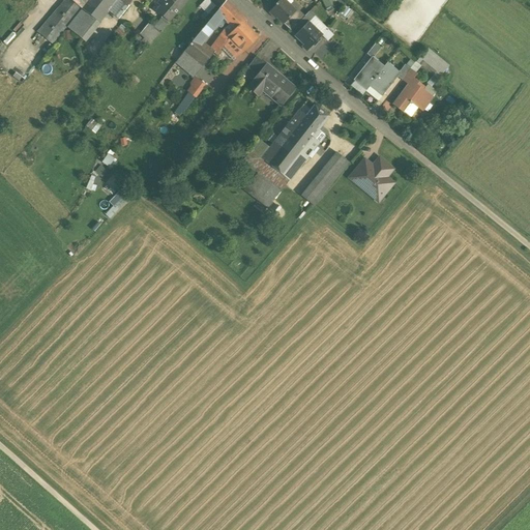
[(81,8),(69,0),(64,0),(36,33),(39,35),(39,34),(53,45),(81,8)]
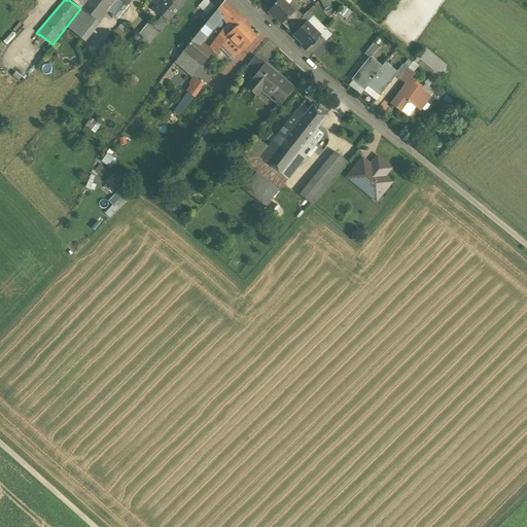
[(69,0),(80,8),(81,9),(88,0),(69,0)]
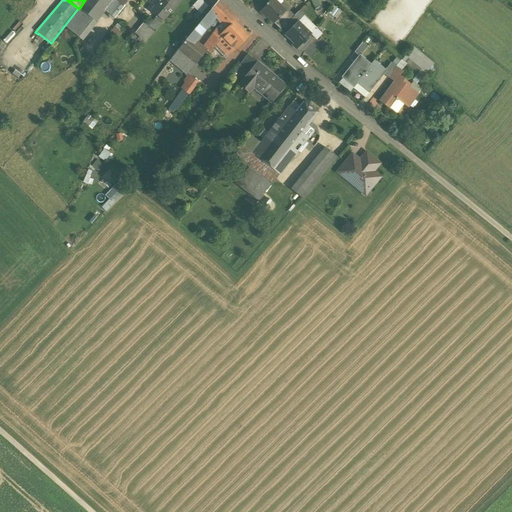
[(85,0),(79,9),(93,20),(95,22),(105,10),(110,4),(112,0),(85,0)]
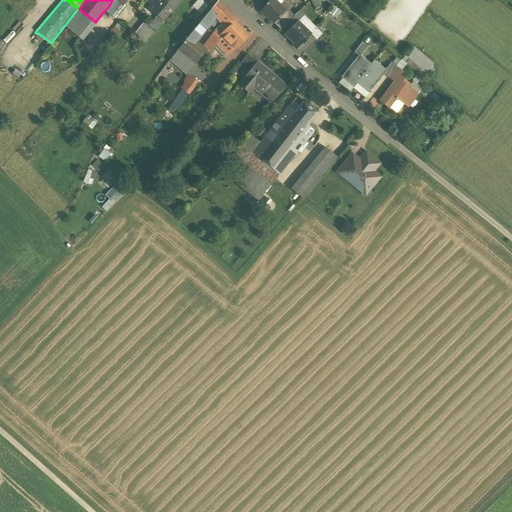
[(116,0),(112,0),(110,4),(119,12),(124,6),(116,0)]
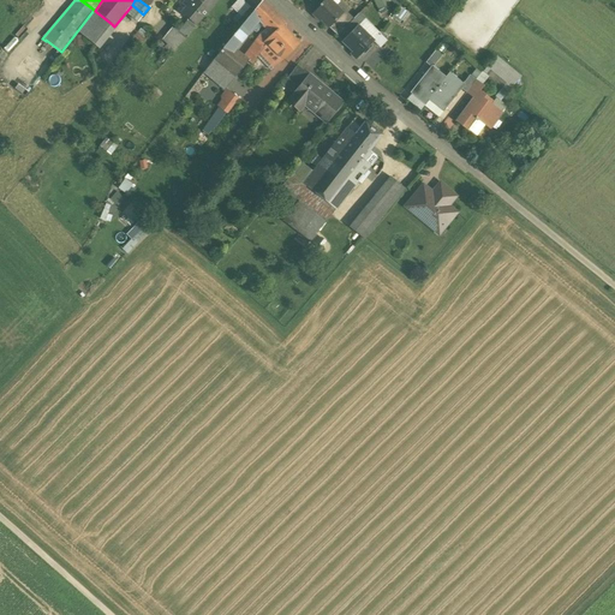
[(186,0),(183,5),(186,9),(183,13),(190,19),(197,25),(216,3),(213,0),(186,0)]
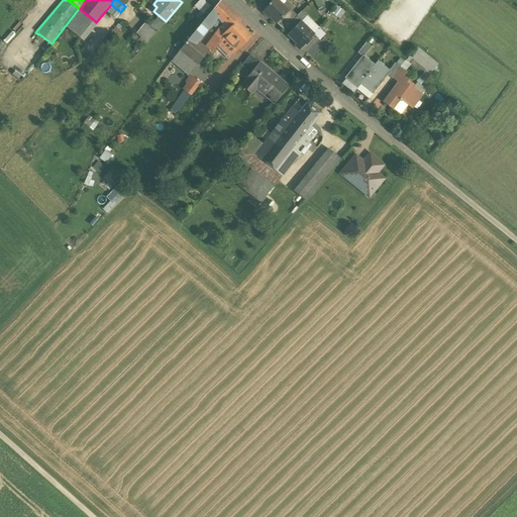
[(203,0),(199,0),(194,6),(203,14),(210,7),(203,0)]
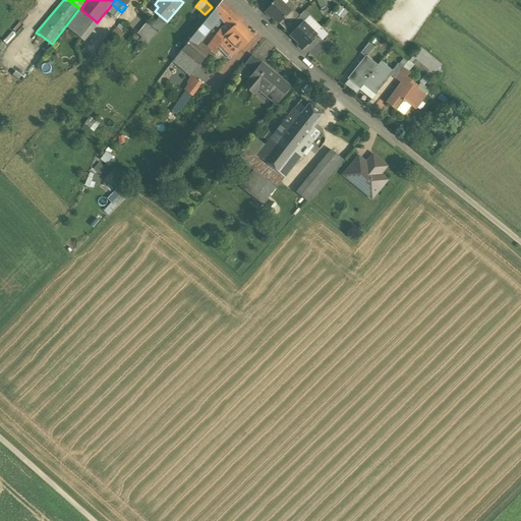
[(290,11),(278,0),(274,0),(270,5),(271,6),(265,11),(278,23),(290,11)]
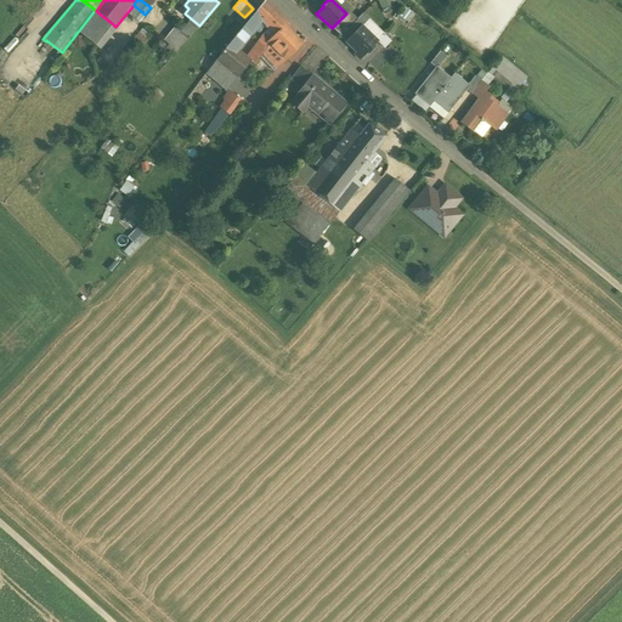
[(375,0),(383,15),(395,9),(391,0),(375,0)]
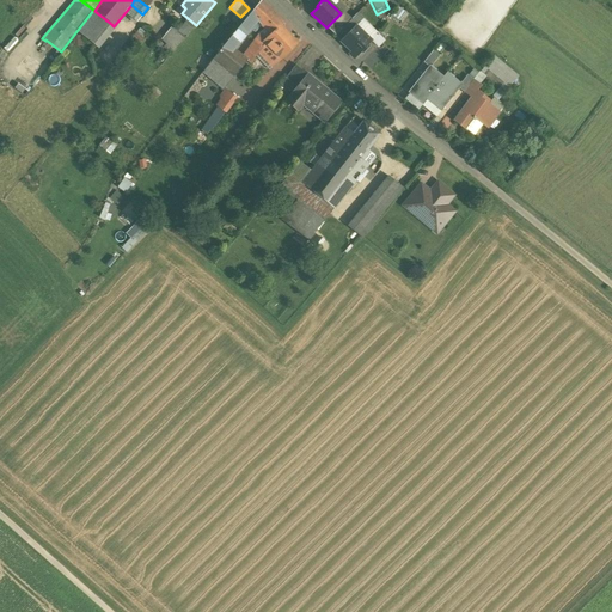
[(261,1),(226,43),(233,49),(257,22),(269,10),(261,1)]
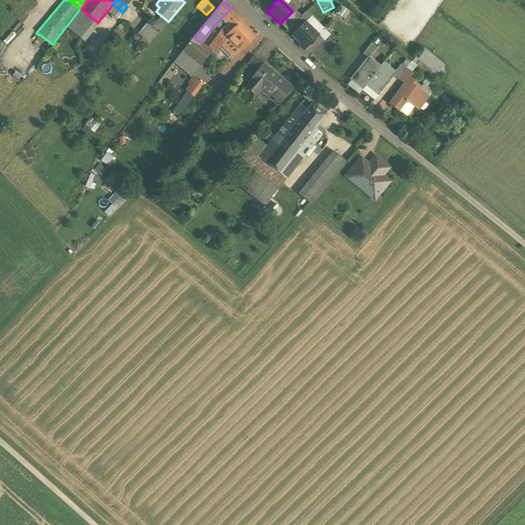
[(122,12),(113,4),(108,10),(117,18),(122,12)]
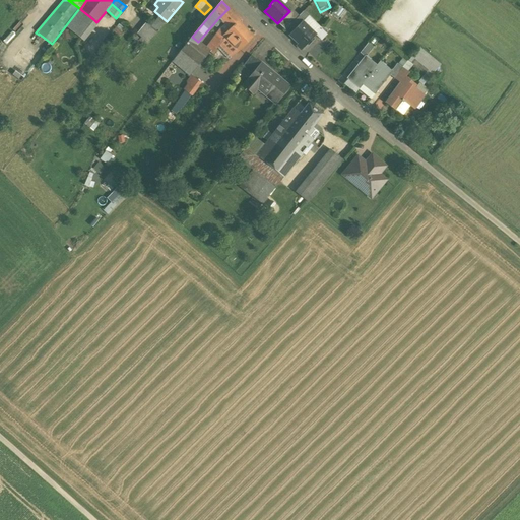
[(336,7),(335,16),(342,17),(343,8),(336,7)]
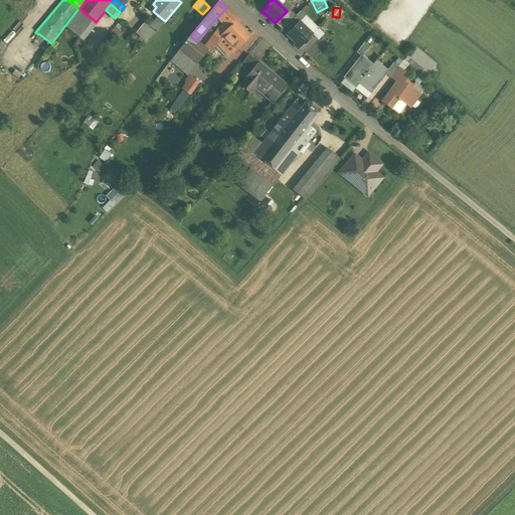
[(237,20),(226,8),(216,18),(222,25),(225,27),(227,30),(235,23),(237,20)]
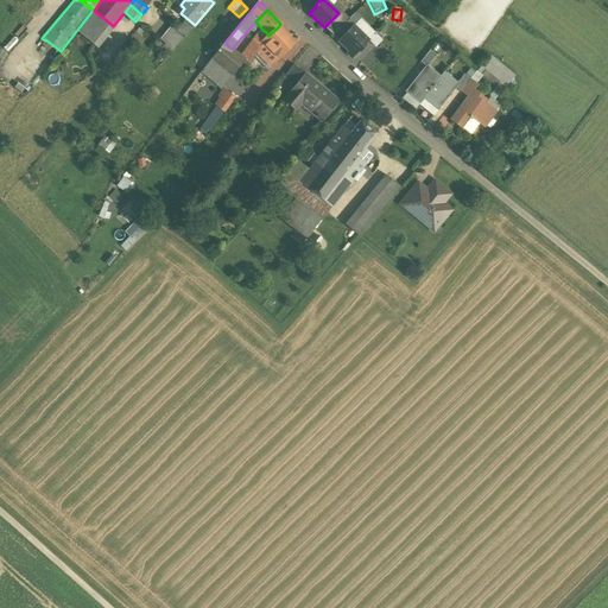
[(111,24),(94,11),(76,32),(93,45),(111,24)]
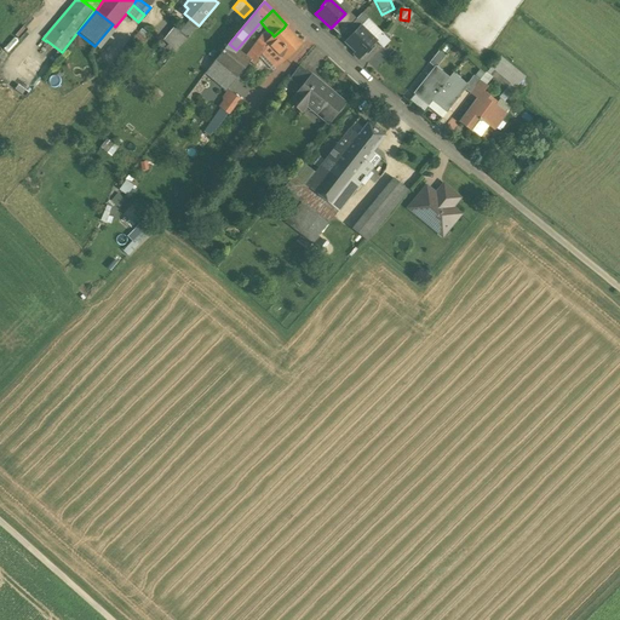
[(345,13),(331,28),(340,36),(350,26),(354,22),(345,13)]
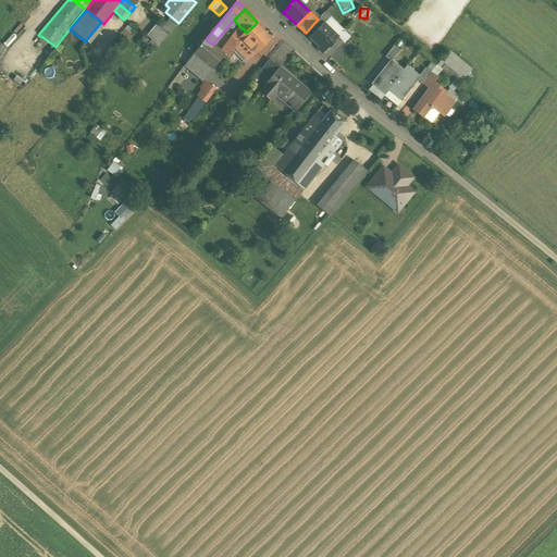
[(341,33),(322,15),(318,20),(314,23),(320,28),(323,25),(336,38),(341,33)]
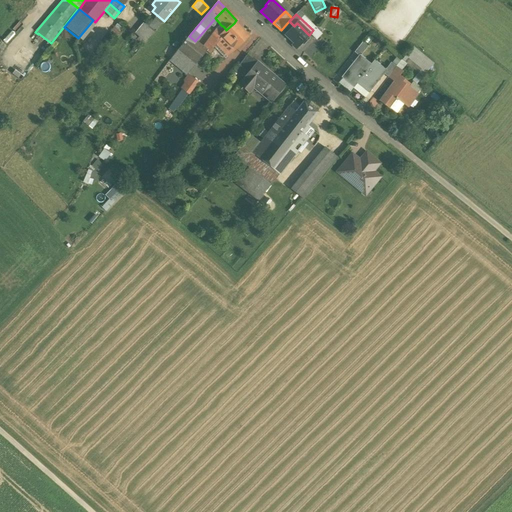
[(158,16),(149,27),(144,22),(134,34),(139,38),(137,41),(143,46),(164,21),(158,16)]
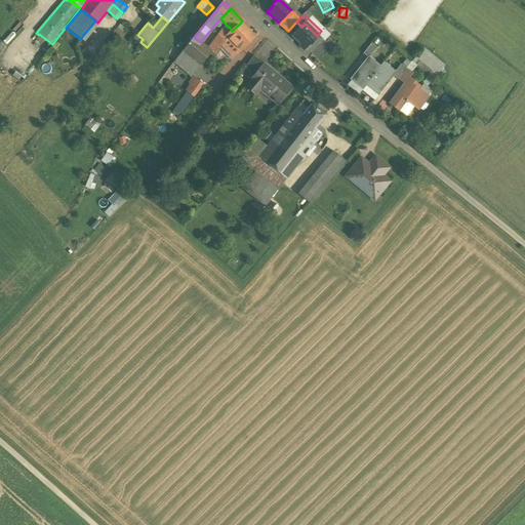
[(296,22),(288,31),(292,36),(301,27),(296,22)]
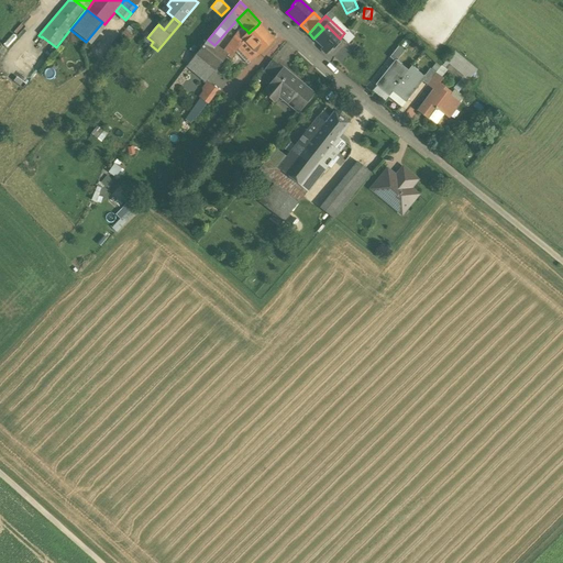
[(257,25),(249,33),(242,42),(255,56),(272,41),(257,25)]
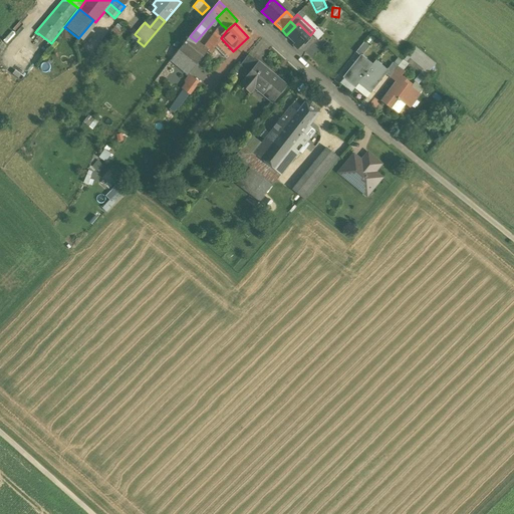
[(310,35),(298,23),(295,26),(286,35),(298,47),(311,35),(310,35)]
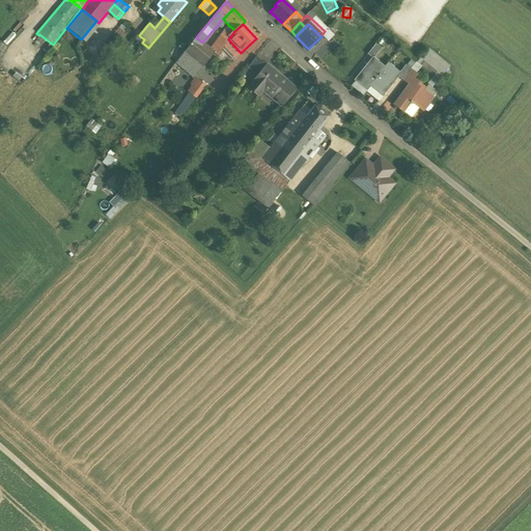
[(229,26),(211,50),(215,53),(214,53),(217,55),(220,51),(217,48),(229,30),(232,28),(229,26)]
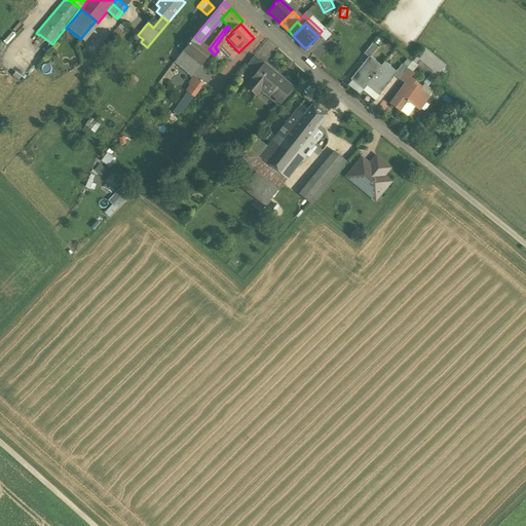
[(227,30),(215,47),(218,50),(219,48),(222,45),(226,39),(232,31),(230,28),(227,30)]
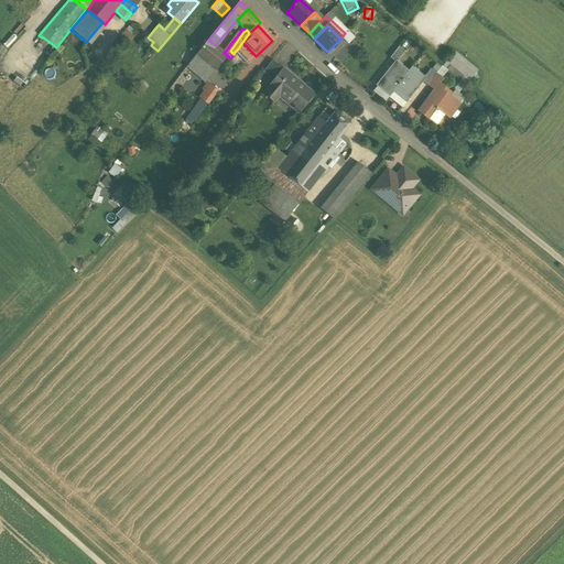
[(56,47),(42,36),(42,38),(31,51),(45,62),(56,47)]
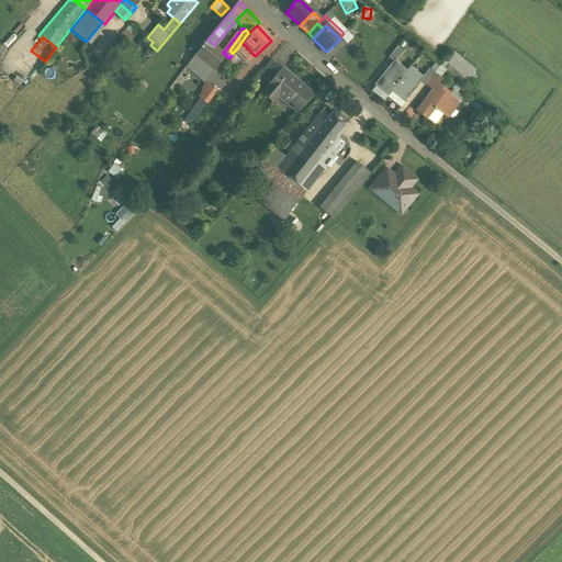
[(214,45),(208,40),(195,55),(215,71),(226,56),(227,56),(214,45)]
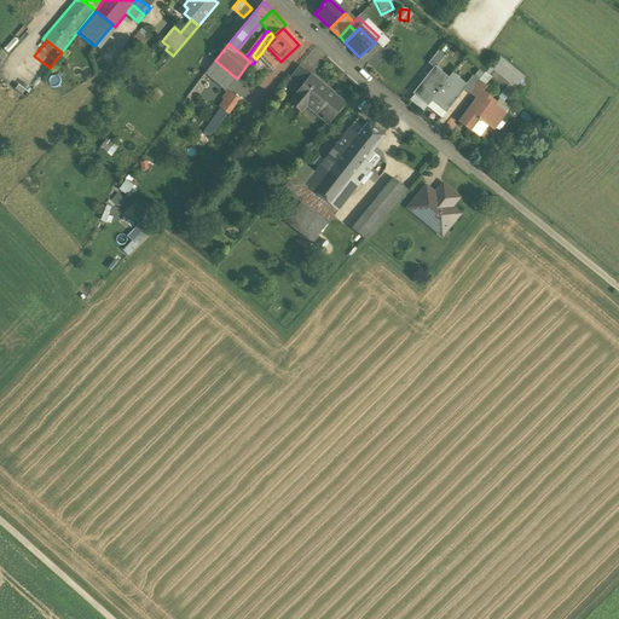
[(281,62),(266,46),(261,53),(275,68),(281,62)]
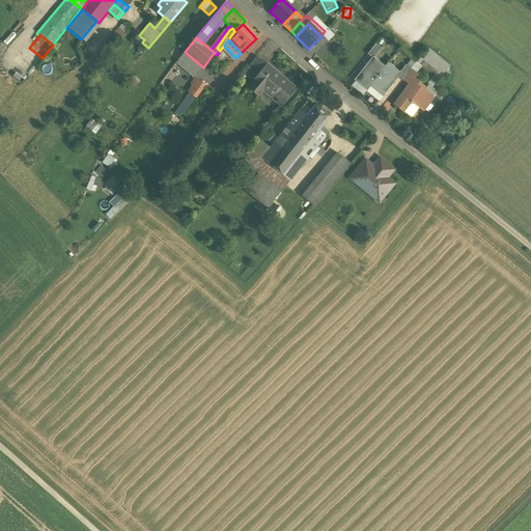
[(375,45),(367,55),(371,58),(372,57),(373,58),(382,49),(375,45)]
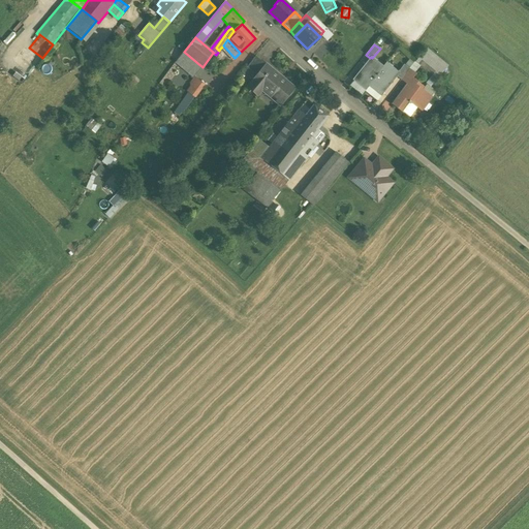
[(174,45),(167,54),(175,60),(181,52),(174,45)]
